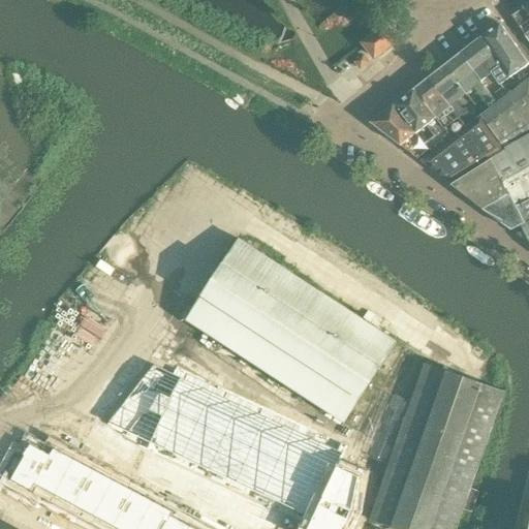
[(526,36),(528,33),(528,4),(512,17),(526,36)]
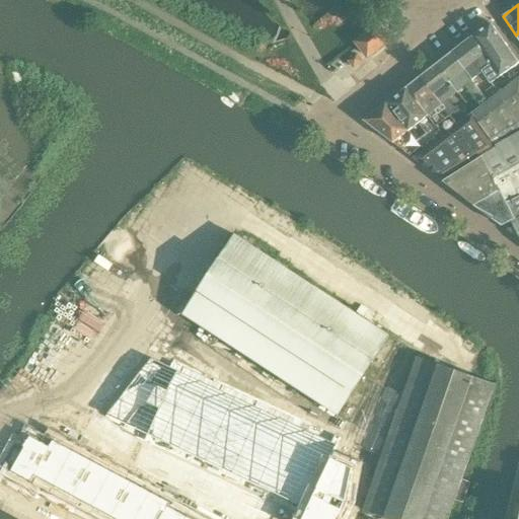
[(472,40),(471,41),(473,43),(474,43),(479,50),(480,50),(493,65),(483,72),(491,83),(518,63),(491,24),(471,40),(472,40)]
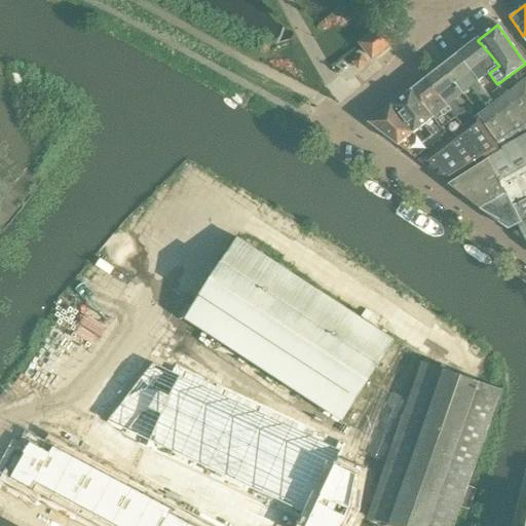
[(395,42),(387,33),(383,28),(362,44),(373,59),(395,42)]
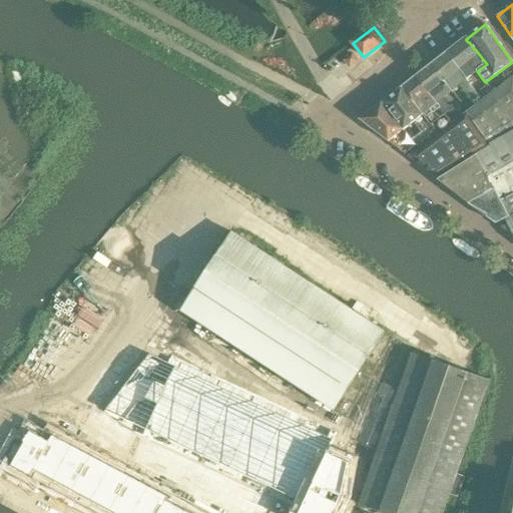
[(462,42),(447,53),(467,80),(471,75),(477,71),(487,64),(475,49),(474,49),(469,42),(468,42),(466,40),(467,39),(466,39),(462,42)]
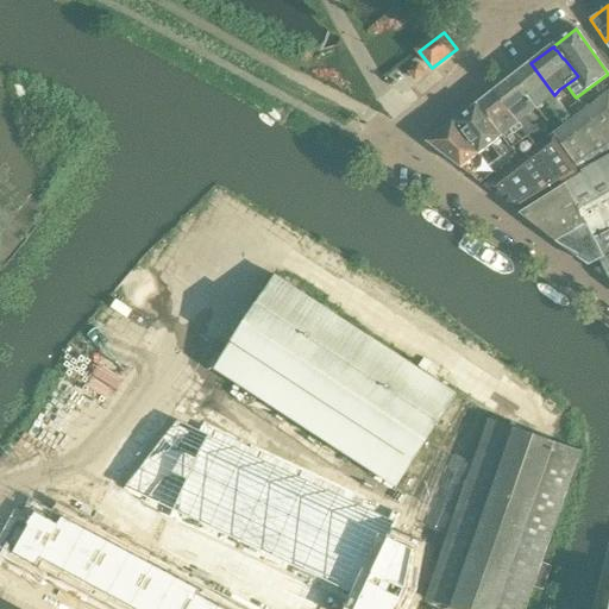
[(514,76),(514,77),(537,108),(537,111),(547,104),(562,121),(569,115),(554,95),(531,63),(527,67),(521,66),(514,70),(514,76)]
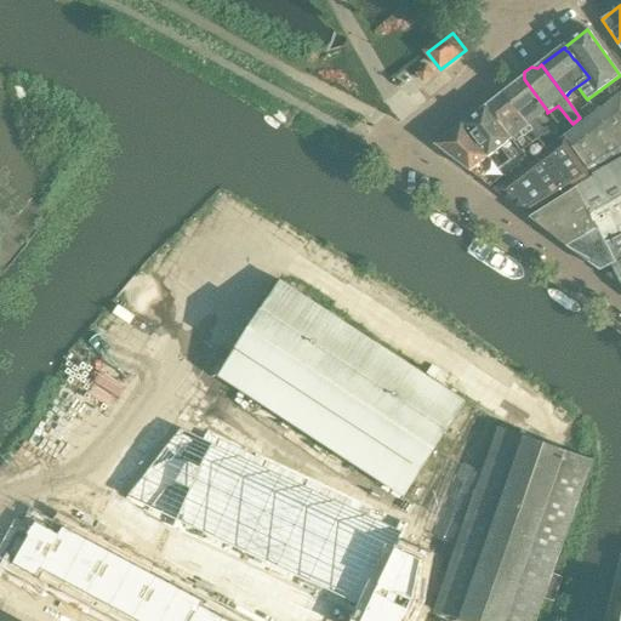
[(433,75),(427,67),(417,74),(423,83),(433,75)]
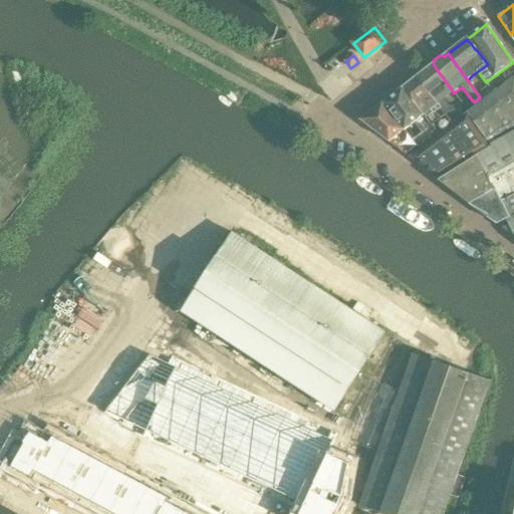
[(434,65),(418,76),(431,94),(450,121),(459,114),(452,105),(450,107),(444,98),(453,91),(434,65)]
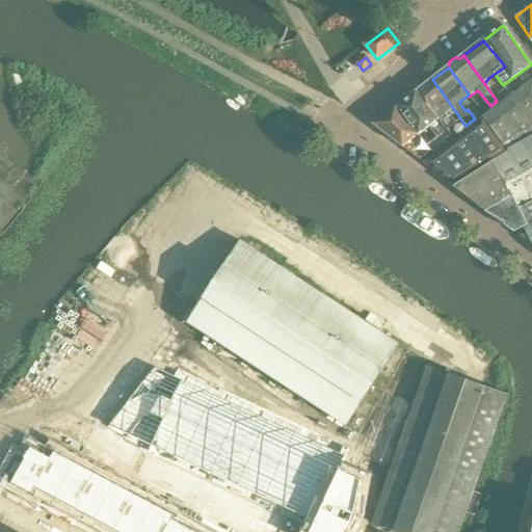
[(432,79),(417,92),(439,121),(442,125),(446,130),(453,124),(458,131),(466,126),(446,98),(432,79)]
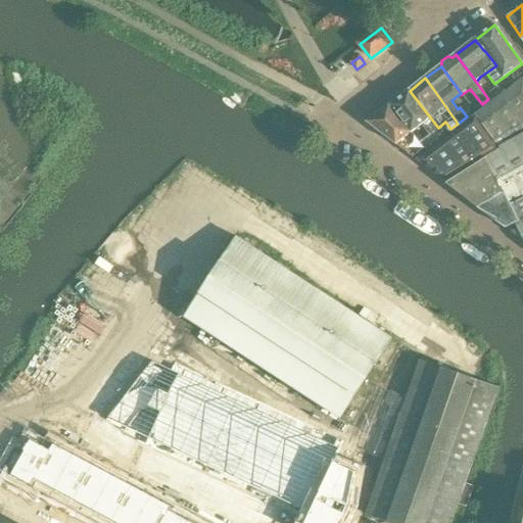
[(522,78),(502,94),(501,94),(495,99),(475,114),(501,149),(449,187),(469,202),(506,229),(511,227),(513,231),(511,232),(522,241),(522,78)]
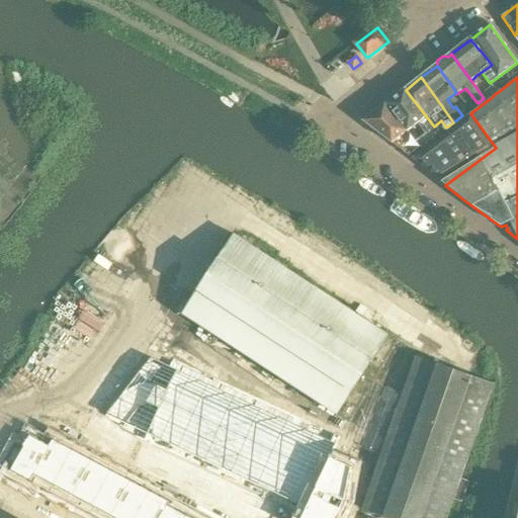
[(492,88),(486,92),(491,98),(496,93),(492,88)]
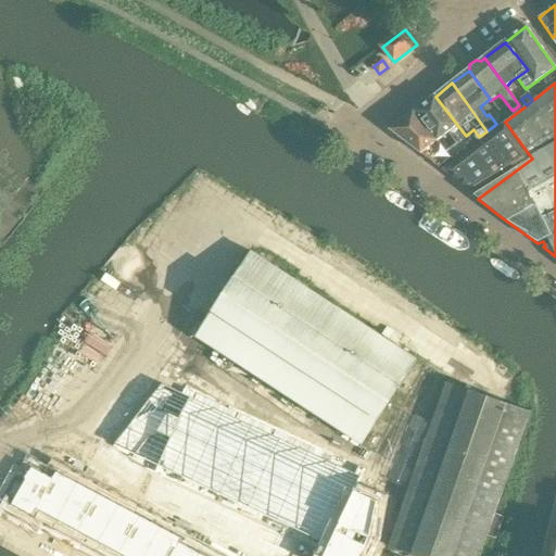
[(436,97),(412,114),(438,141),(450,133),(453,137),(457,134),(462,130),(458,126),(436,97)]
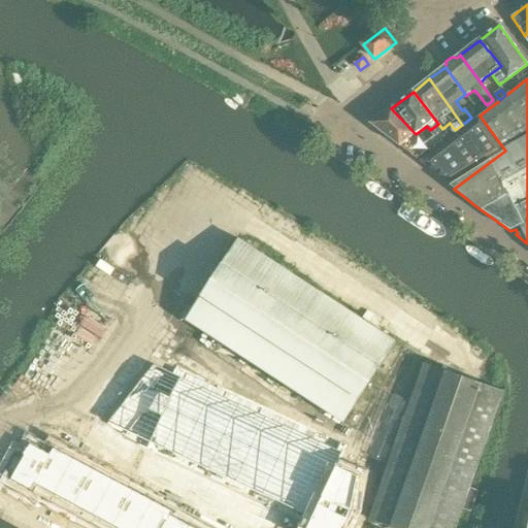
[(391,108),(370,125),(409,155),(417,160),(429,151),(416,134),(391,108)]
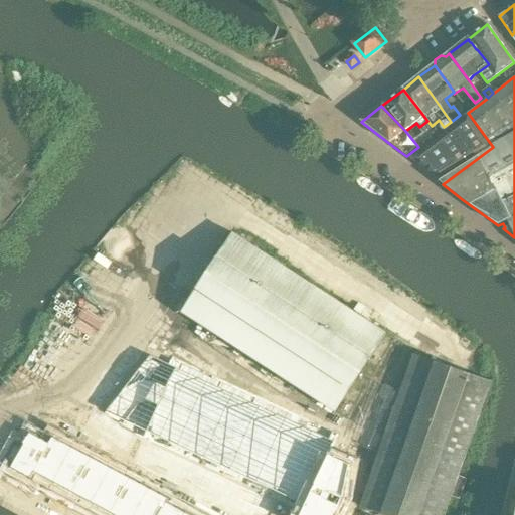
[(493,147),(468,113),(408,158),(434,177),(443,184),(493,147)]
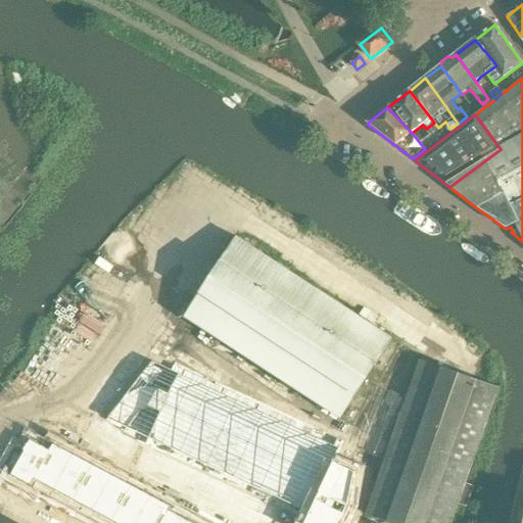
[(304,522),(341,522),(350,505),(358,471),(335,460),(344,440),(177,361),(174,368),(154,359),(107,417),(306,519),(304,522)]
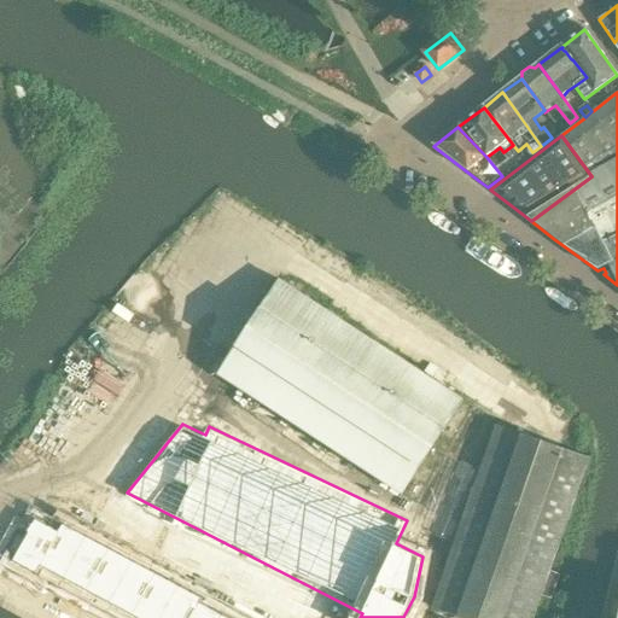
[(19,534),(7,553),(17,557),(16,561),(39,573),(42,565),(60,531),(36,519),(27,538),(19,534)]
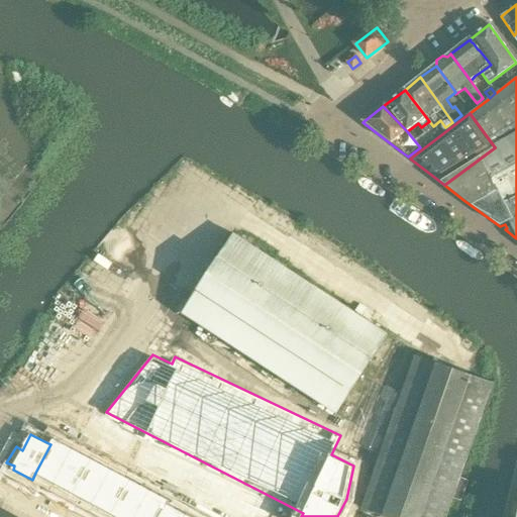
[(50,444),(35,473),(56,484),(74,447),(55,437),(50,444)]
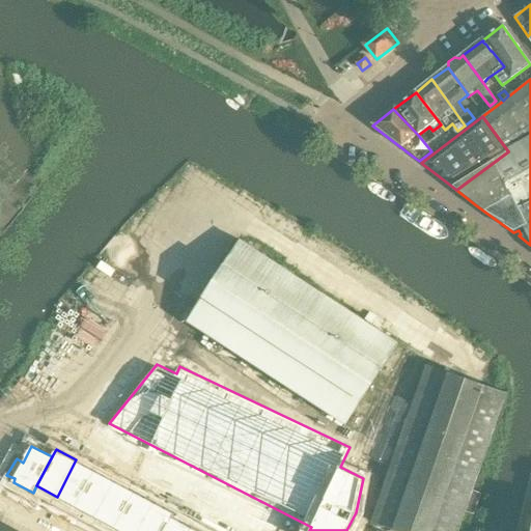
[(76,459),(57,497),(77,507),(95,471),(76,459)]
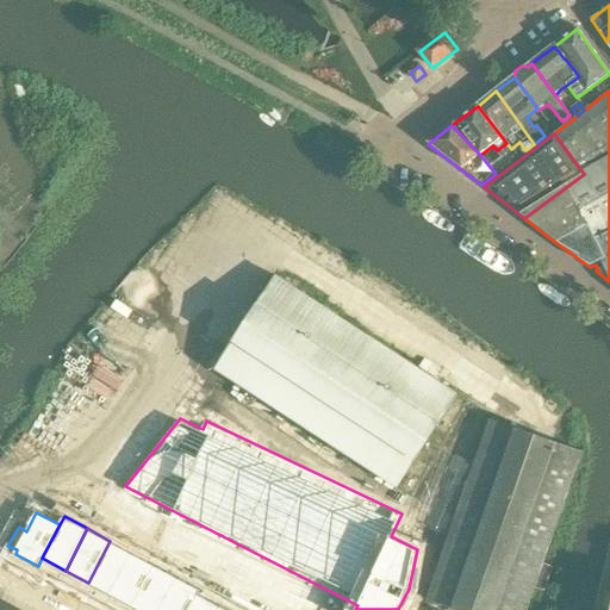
[(110,541),(88,583),(111,595),(132,553),(110,541)]
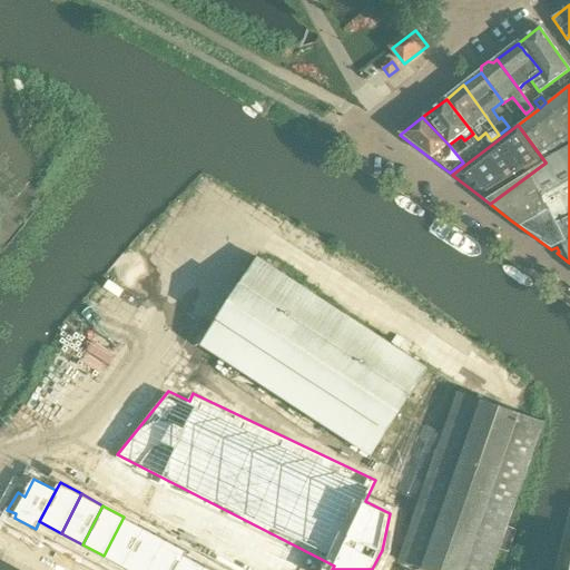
[(124,517),(104,556),(124,567),(145,528),(124,517)]
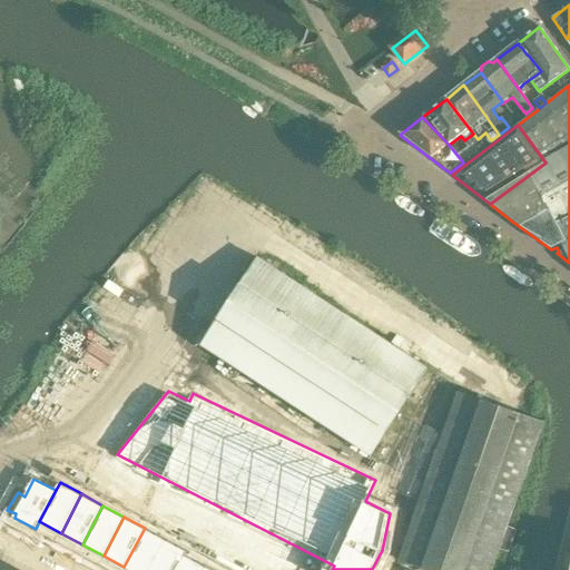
[(145,528),(124,567),(130,569),(149,569),(166,540),(145,528)]
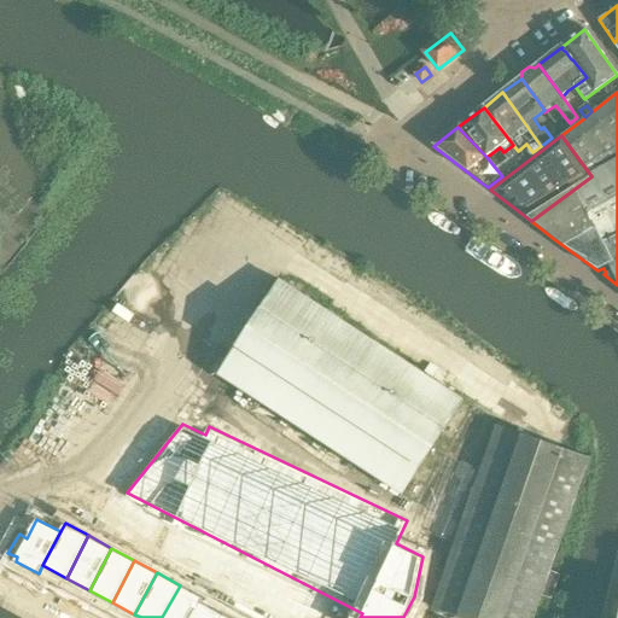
[(180,586),(162,617),(191,617),(202,598),(180,586)]
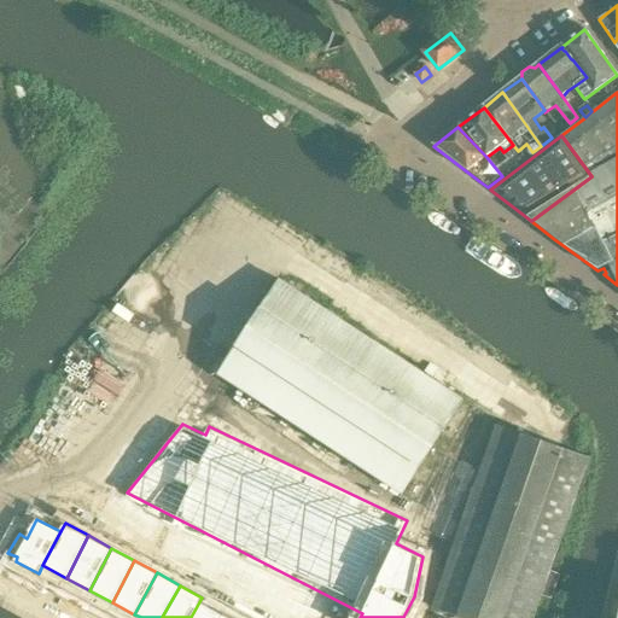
[(202,598),(191,617),(220,617),(222,614),(200,602),(203,599),(202,598)]
